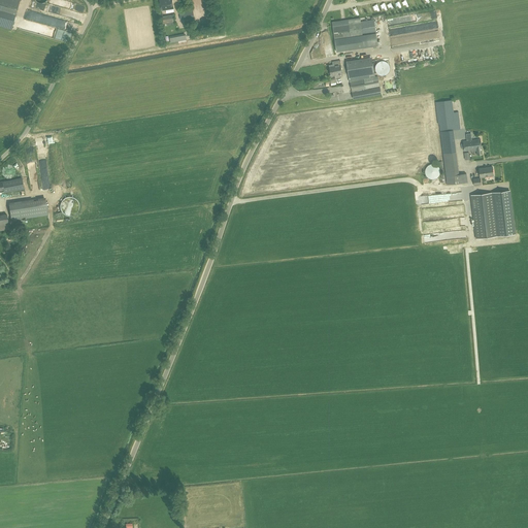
[(0,0),(0,26),(11,30),(20,0),(0,0)]
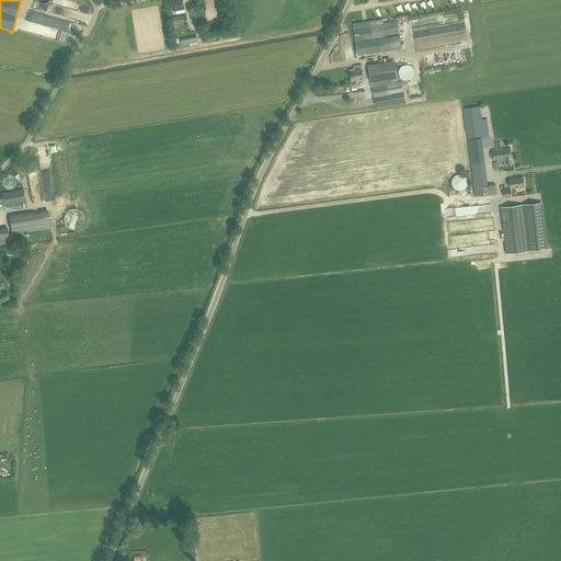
[(184,9),(182,0),(169,0),(170,0),(171,11),(184,9)]
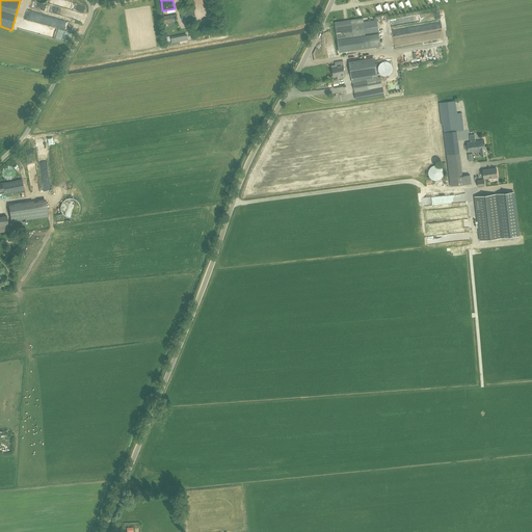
[(182,20),(195,18),(194,11),(193,11),(193,10),(189,11),(189,10),(181,12),(182,20)]
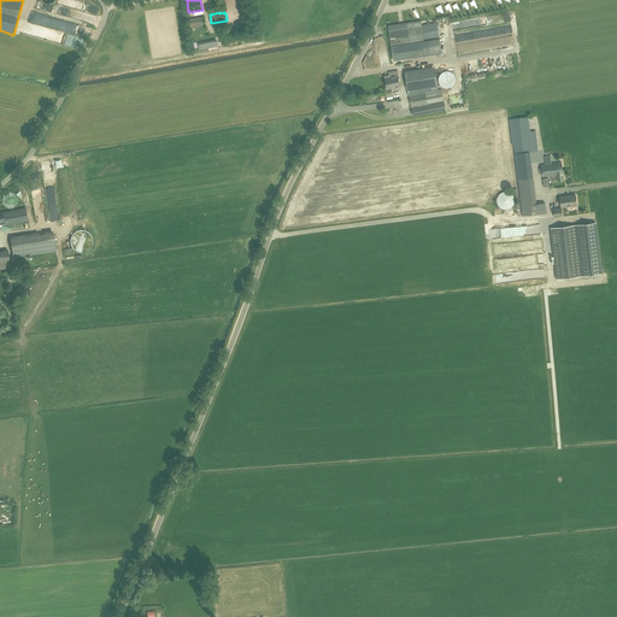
[(193,28),(201,25),(203,25),(201,17),(191,19),(192,28),(193,28)]
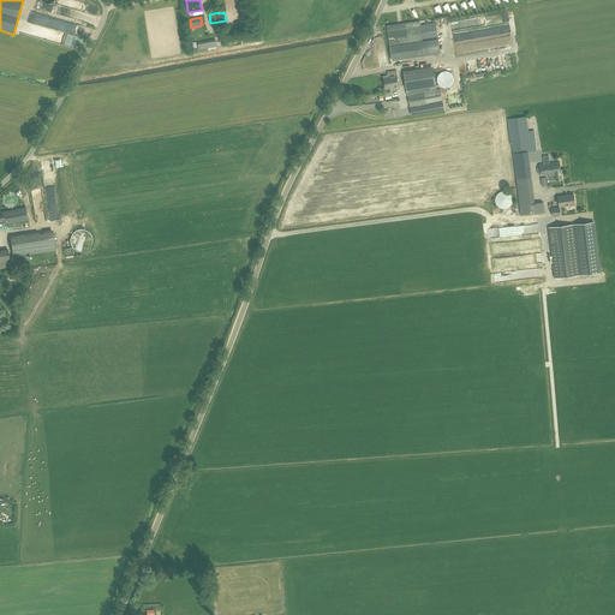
[(436,23),(388,29),(392,60),(441,53),(436,23)]
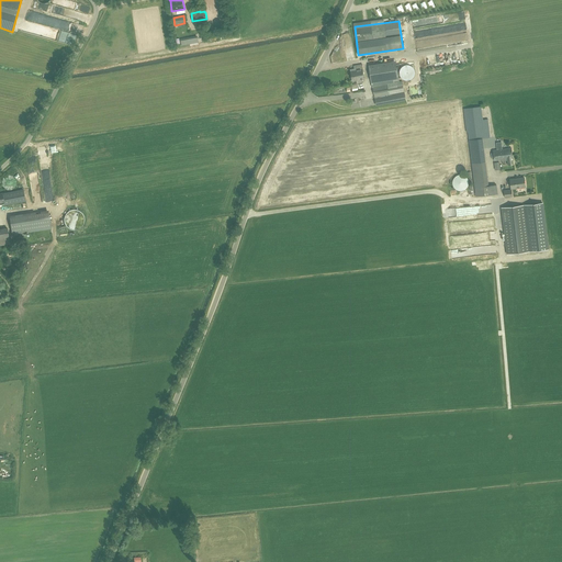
[(369,65),(372,83),(400,79),(396,60),(369,65)]
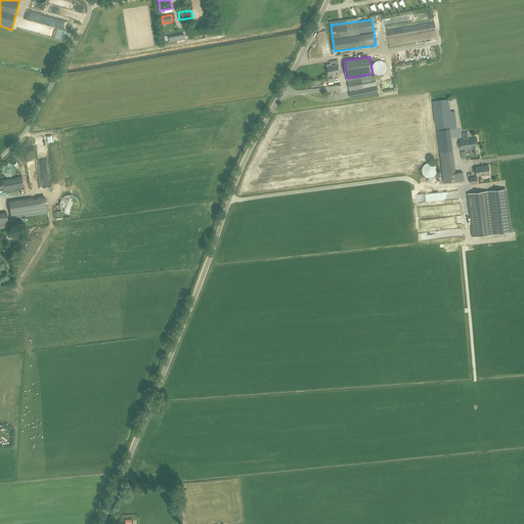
[(333,76),(333,78),(339,77),(338,75),(340,74),(338,60),(332,61),(332,66),(326,67),(329,76),(333,76)]
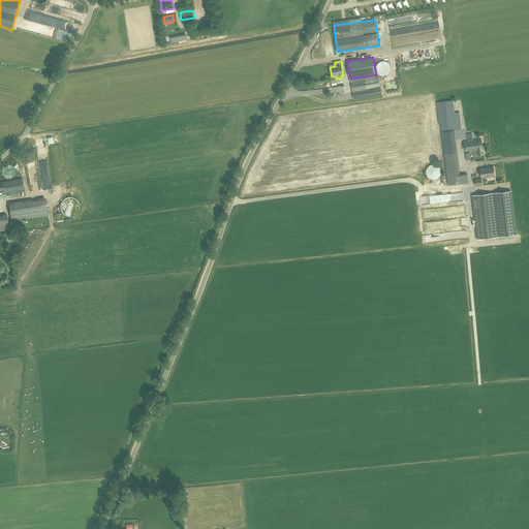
[(351,82),(352,92),(353,98),(382,93),(379,76),(365,80),(351,82)]
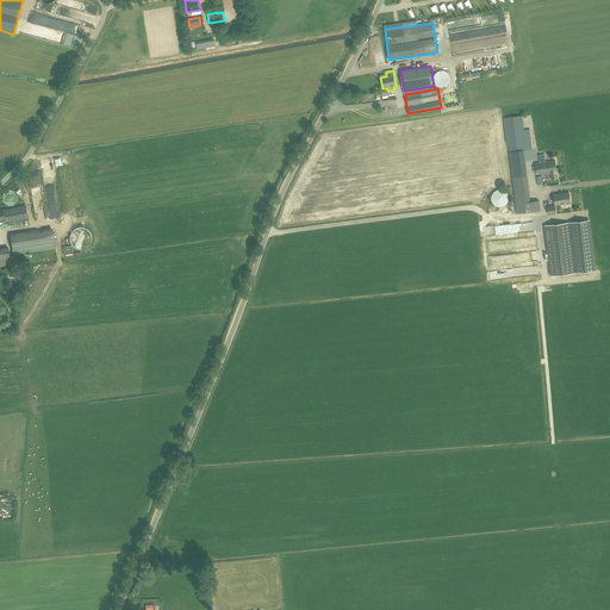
[(530,130),(524,131),(522,116),(503,118),(506,144),(508,144),(512,178),(527,176),(524,159),(533,157),(531,139),(530,130)]
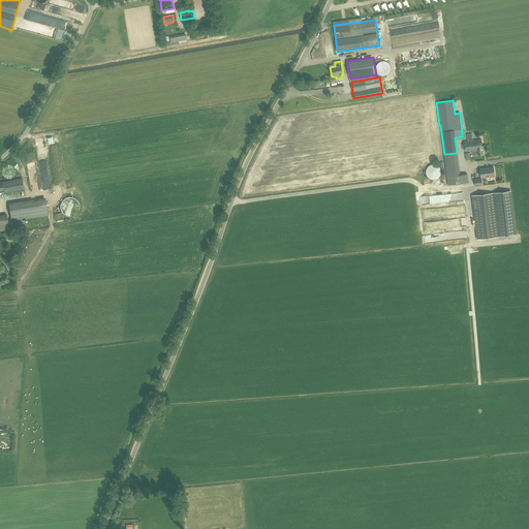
[(472,151),(473,152),(473,146),(472,141),(468,142),(464,142),(465,152),(472,151)]
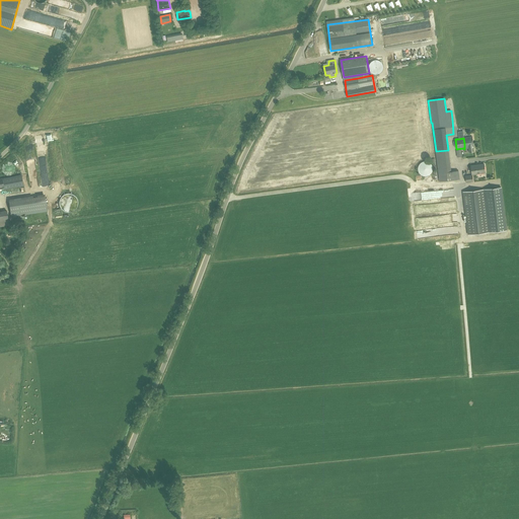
[(464,149),(468,148),(469,152),(474,152),(473,146),(473,142),(464,143),(464,149)]
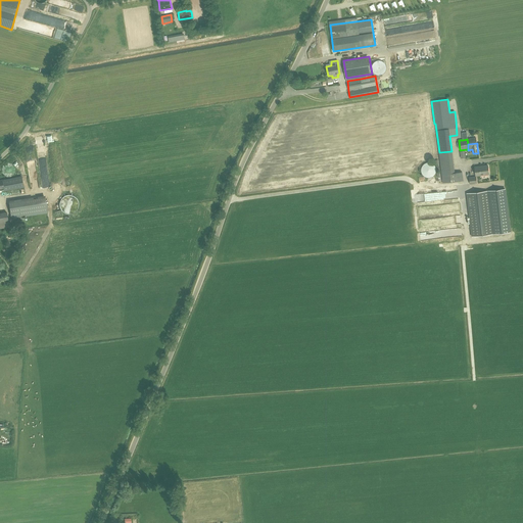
[(452,151),(439,152),(442,183),(464,181),(463,173),(455,173),(452,151)]
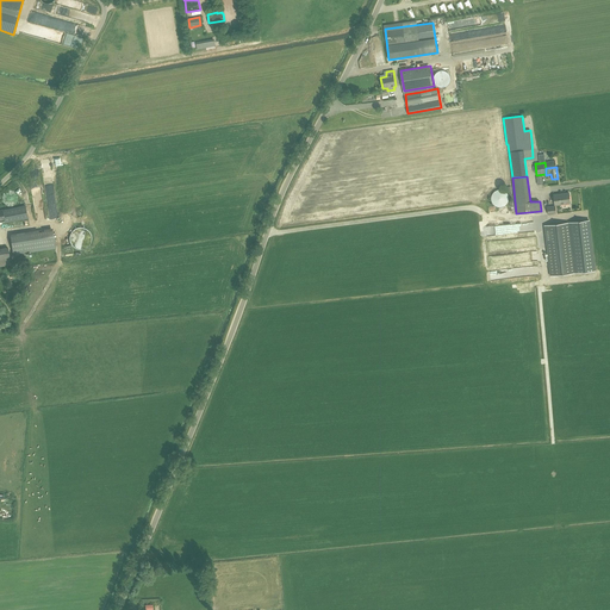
[(2,203),(4,204),(5,205),(6,205),(7,206),(8,206),(10,206),(12,206),(13,206),(14,205),(16,205),(17,203),(18,201),(18,199),(18,198),(18,197),(18,195),(17,194),(17,193),(16,192),(13,191),(12,191),(11,190),(10,190),(8,191),(6,191),(5,192),(4,193),(2,194),(2,195),(2,197),(1,198),(2,199),(2,201),(2,203)]
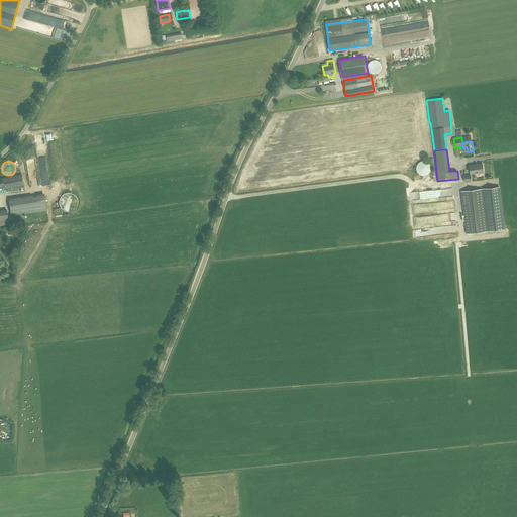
[(417,168),(416,168),(416,169),(416,170),(417,171),(417,172),(417,173),(418,173),(418,174),(419,175),(420,176),(421,176),(422,176),(423,177),(424,177),(425,176),(426,176),(427,176),(428,175),(429,175),(429,174),(430,174),(430,173),(430,172),(431,171),(431,170),(431,169),(431,168),(431,167),(430,166),(430,165),(429,164),(428,164),(428,163),(427,163),(426,162),(425,162),(424,162),(423,162),(422,162),(421,162),(421,163),(420,163),(419,164),(418,164),(418,165),(417,166),(417,167),(417,168)]
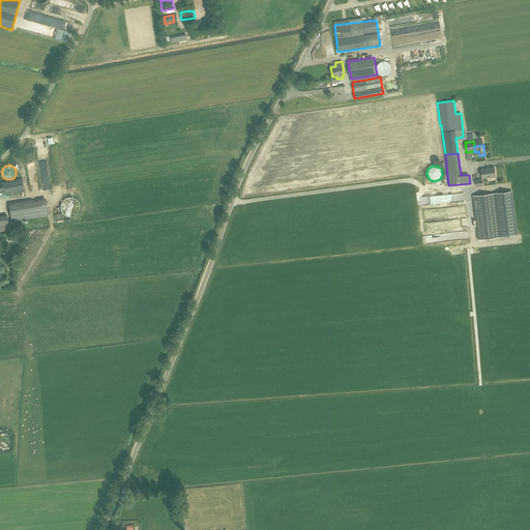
[(482,178),(496,176),(494,168),(481,170),(482,178)]
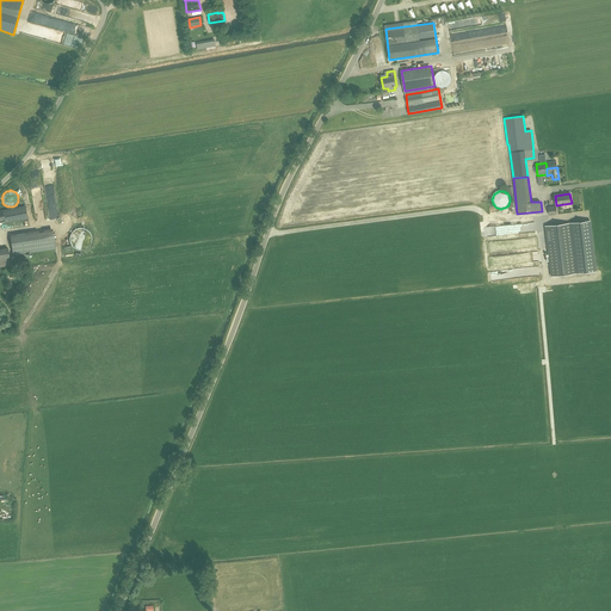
[(28,218),(25,205),(0,210),(0,221),(4,221),(5,223),(28,218)]
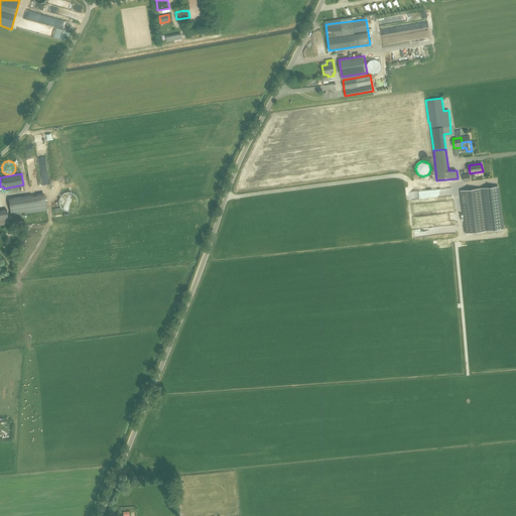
[(466,233),(488,230),(504,229),(499,186),(483,187),(461,190),(466,233)]
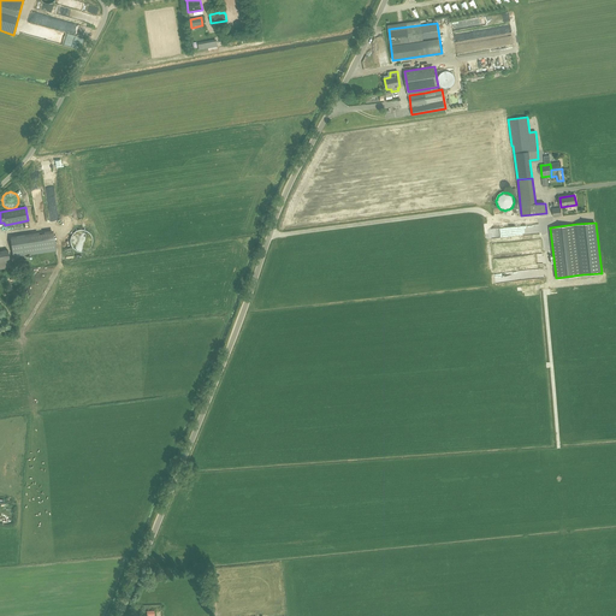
[(528,225),(490,227),(490,237),(523,235),(523,237),(539,236),(539,232),(528,234),(528,225)]
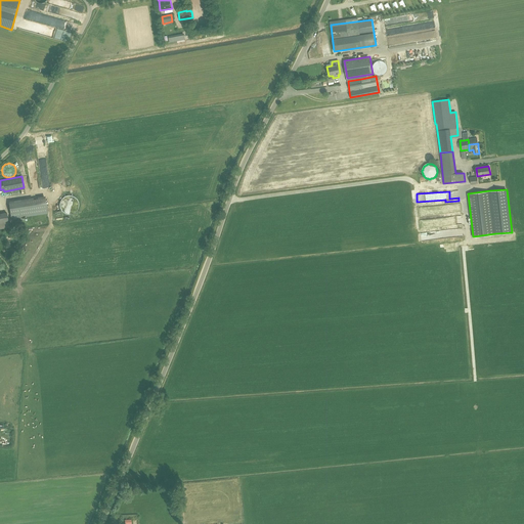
[(48,213),(45,195),(9,201),(11,218),(48,213)]
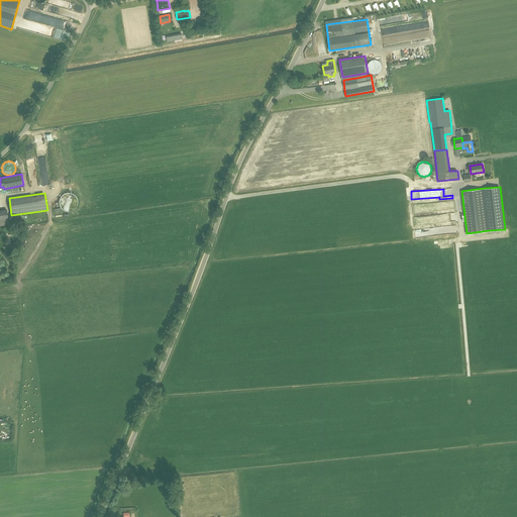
[(7,209),(0,210),(0,225),(9,224),(7,209)]
